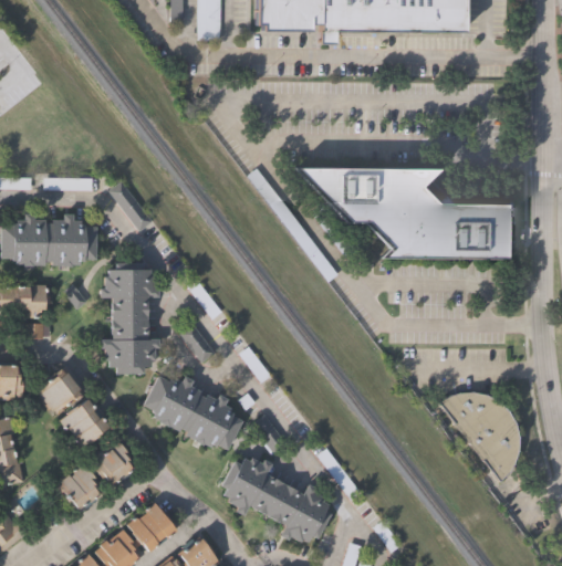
[(467,0),(467,31),(336,31),(336,42),(321,42),(321,30),(322,30),(322,22),(313,22),(313,30),(264,30),(264,22),(258,22),(257,0),(467,0)]
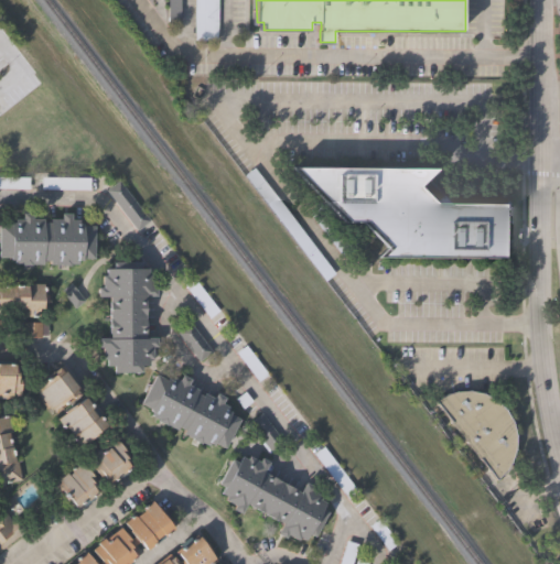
[(297,166),(437,169),(419,185),(435,203),(504,204),(503,256),(383,255),(391,247),(365,218),(347,217),(297,166)]
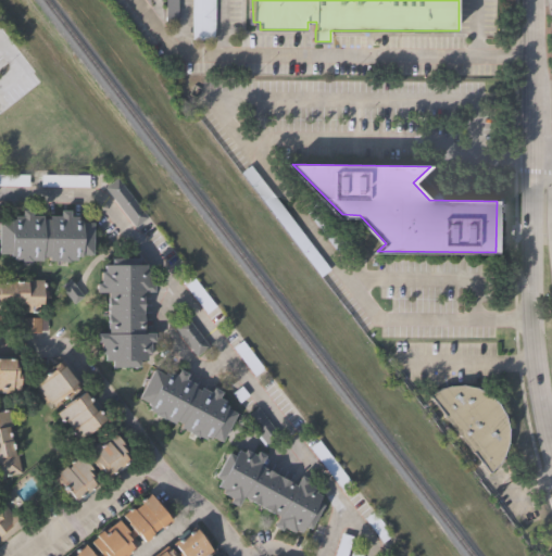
[(34,185),(0,184),(0,173),(35,173),(34,185)]
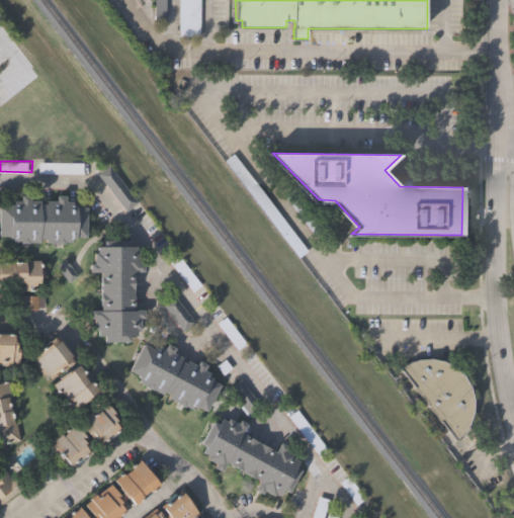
[(88,173),(44,173),(44,162),(88,161),(88,173)]
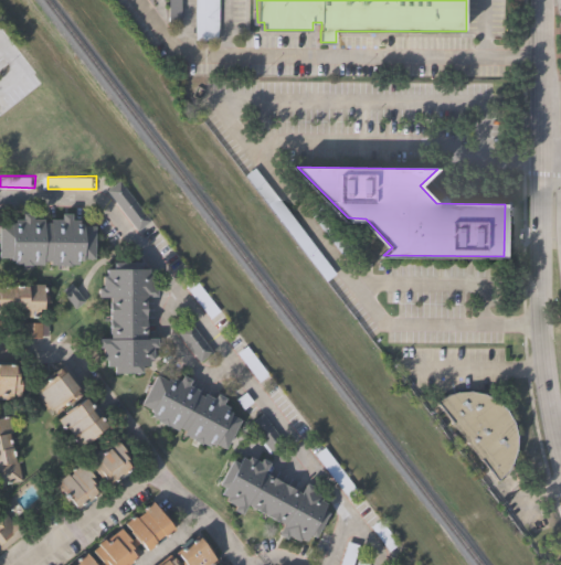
[(112,191),(124,180),(155,221),(141,231),(112,191)]
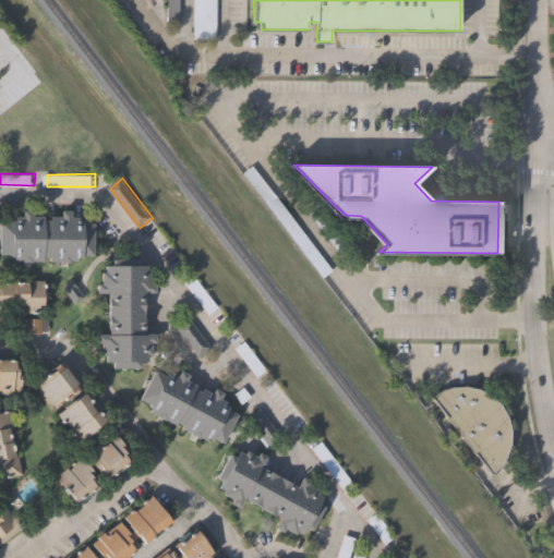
[(25,210),(35,211),(35,217),(47,217),(47,220),(53,220),(53,217),(65,217),(65,211),(74,211),(74,217),(83,217),(83,221),(86,220),(86,223),(97,223),(97,256),(85,256),(85,258),(82,258),(82,262),(64,263),(64,262),(53,262),(52,258),(46,258),(46,262),(25,262),(19,261),(19,254),(2,254),(1,223),(13,222),(13,220),(20,220),(20,217),(25,217),(25,210)]
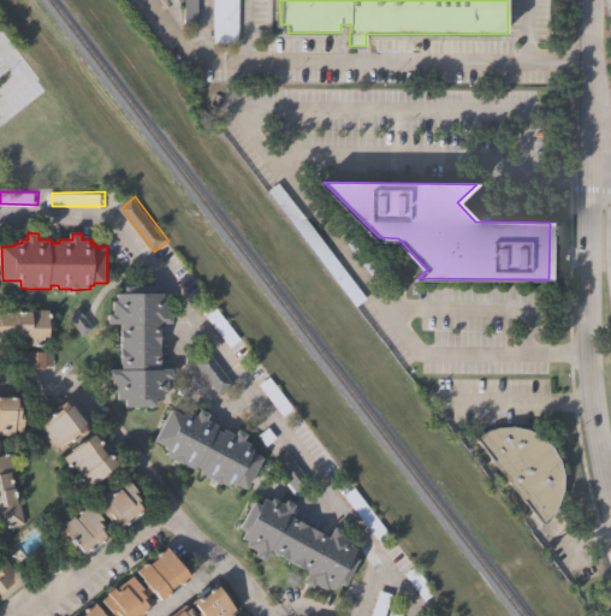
[(172,380),(168,380),(167,391),(164,391),(164,400),(156,400),(155,407),(125,407),(125,401),(119,401),(119,392),(114,392),(114,380),(108,380),(108,369),(120,371),(122,324),(108,324),(108,315),(113,315),(114,301),(118,301),(118,294),(125,294),(125,286),(155,288),(155,295),(164,295),(164,301),(167,301),(167,315),(172,315),(172,324),(159,324),(159,369),(172,369),(172,380)]
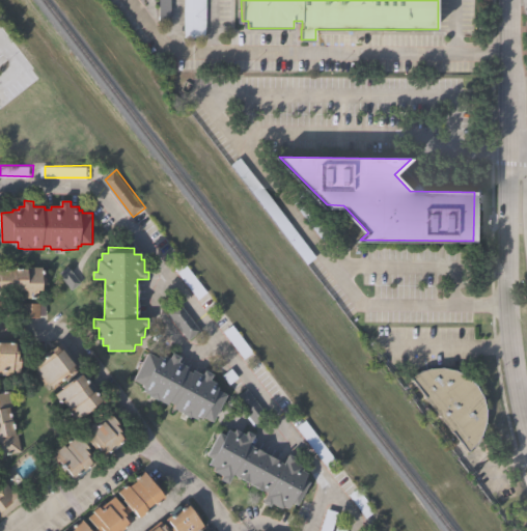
[(189,268),(210,294),(200,301),(179,274),(189,268)]
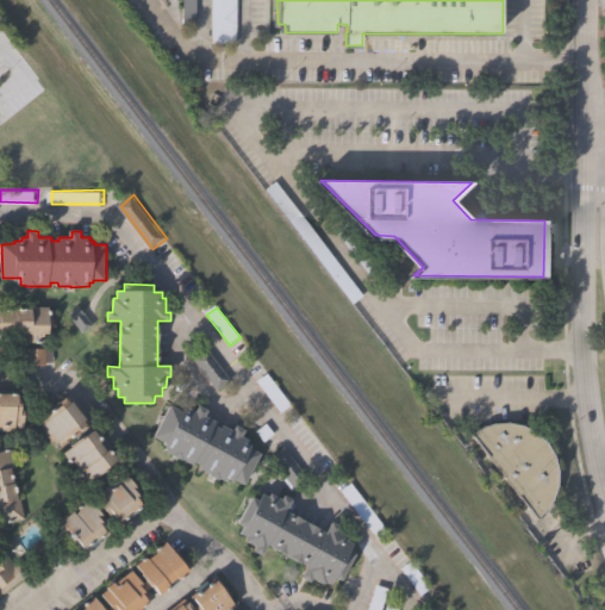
[(0,311),(30,311),(30,309),(49,309),(50,334),(44,334),(44,344),(30,344),(30,340),(12,340),(12,342),(0,342),(0,311)]
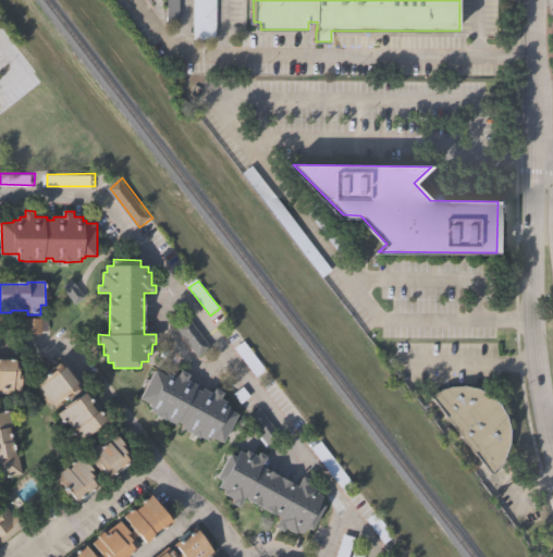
[(13,329),(3,329),(3,331),(0,331),(0,318),(13,319),(13,329)]
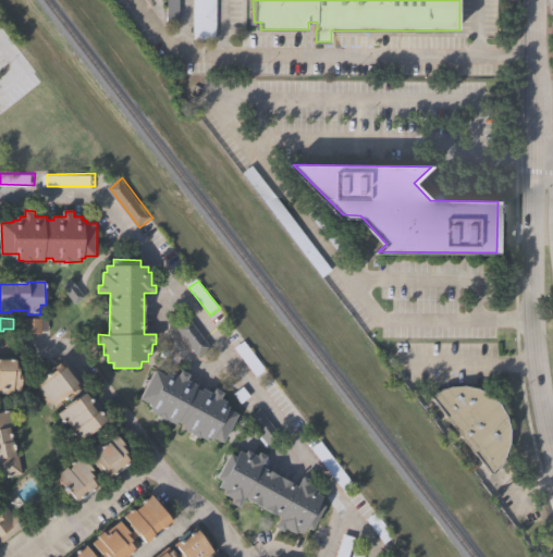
[(50,332),(44,332),(44,333),(26,334),(26,332),(20,332),(19,321),(49,320),(50,332)]
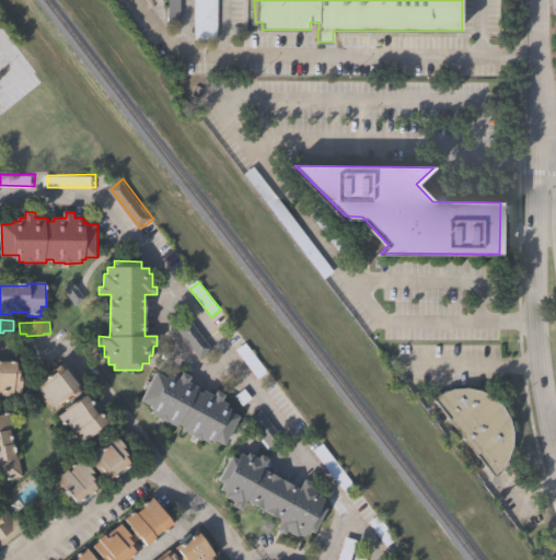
[(213,351),(200,360),(180,331),(192,323),(213,351)]
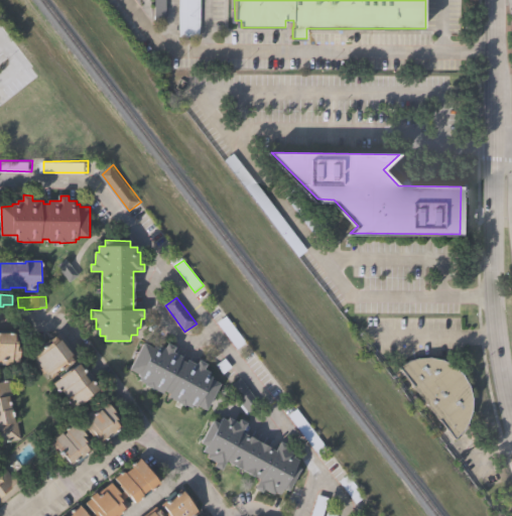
[(228,317),(248,344),(240,351),(219,324),(228,317)]
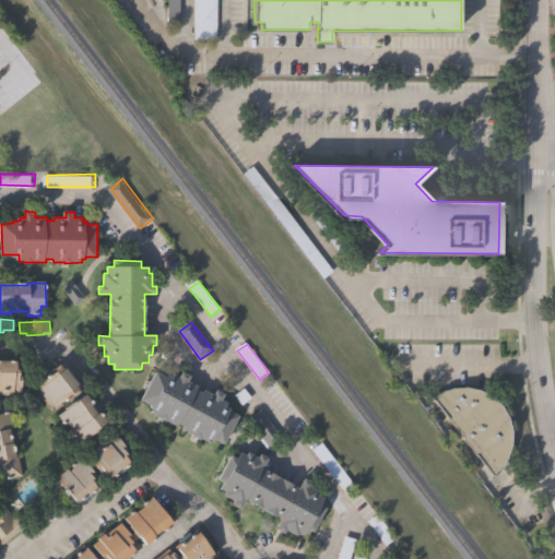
[(0,363),(20,363),(20,369),(24,369),(24,393),(16,394),(16,395),(7,396),(7,393),(0,393),(0,363)]
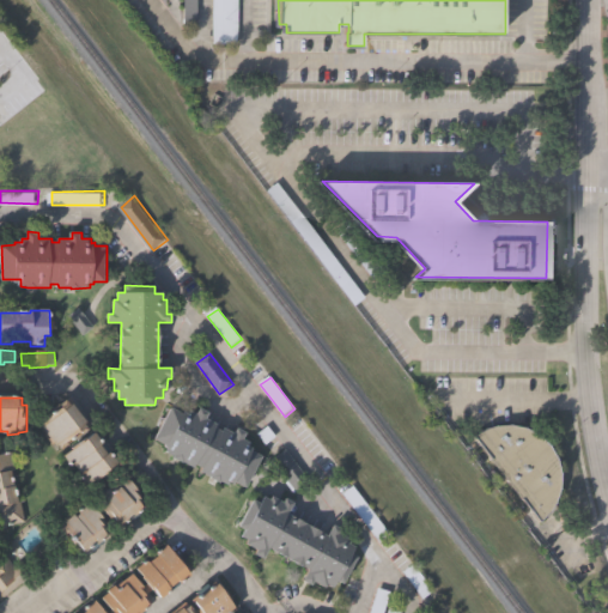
[(43,428),(46,426),(41,420),(48,414),(50,417),(68,402),(91,431),(85,436),(81,432),(68,443),(71,445),(65,450),(60,444),(58,447),(43,428)]
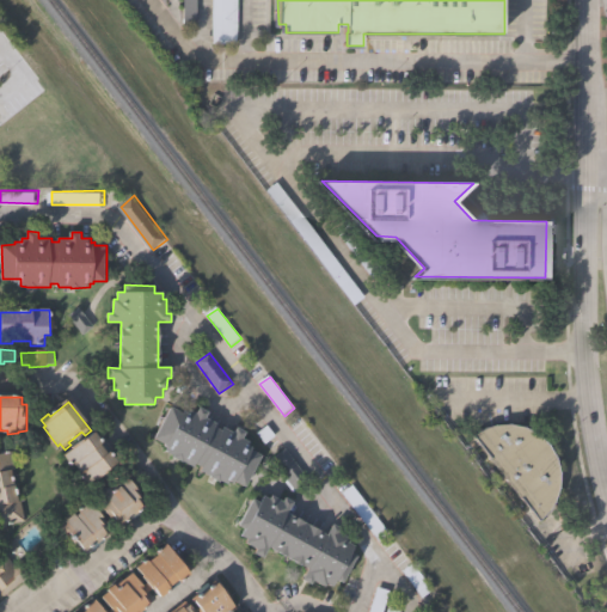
[(237,430),(246,435),(243,440),(251,444),(250,446),(255,448),(253,452),(264,458),(246,489),(231,482),(228,485),(221,482),(220,483),(201,471),(202,469),(196,466),(194,470),(176,459),(176,458),(169,454),(171,450),(165,447),(166,446),(154,440),(173,408),(184,414),(186,409),(197,415),(200,410),(209,415),(207,420),(233,435),(237,430)]
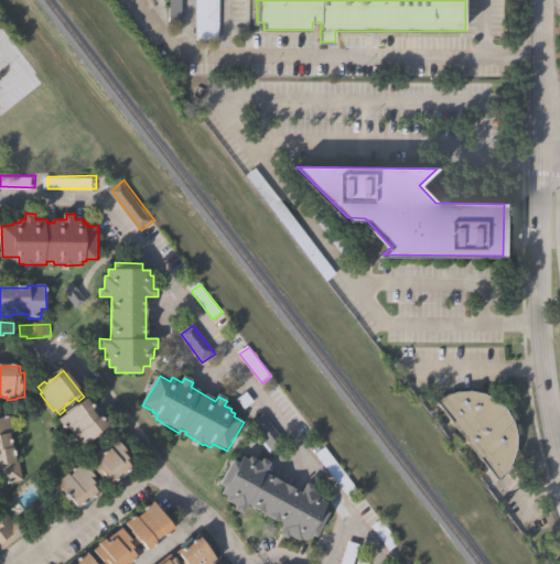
[(460,390),(473,390),(487,393),(501,400),(510,410),(516,421),(519,434),(519,448),(515,463),(510,468),(499,478),(441,401),(452,393),(460,390)]
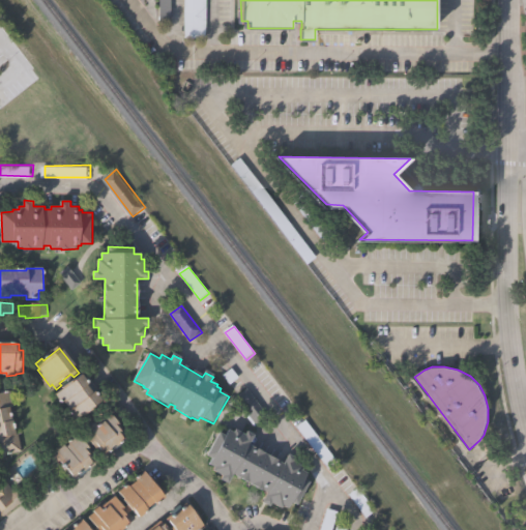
[(75,419),(68,412),(70,411),(64,403),(63,403),(56,394),(83,375),(88,382),(85,384),(92,392),(93,391),(100,401),(75,419)]
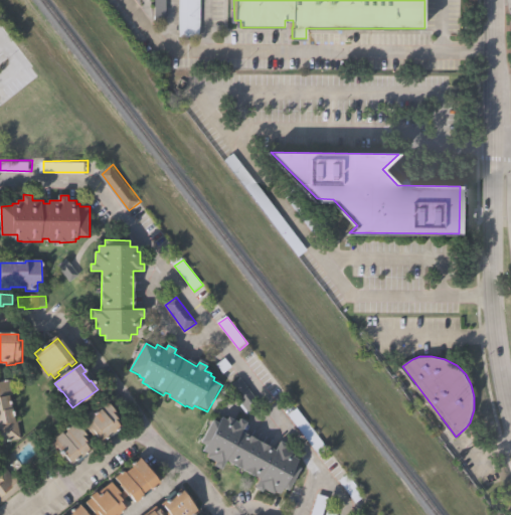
[(0,381),(12,380),(15,397),(13,397),(17,421),(20,421),(23,440),(0,444),(0,381)]
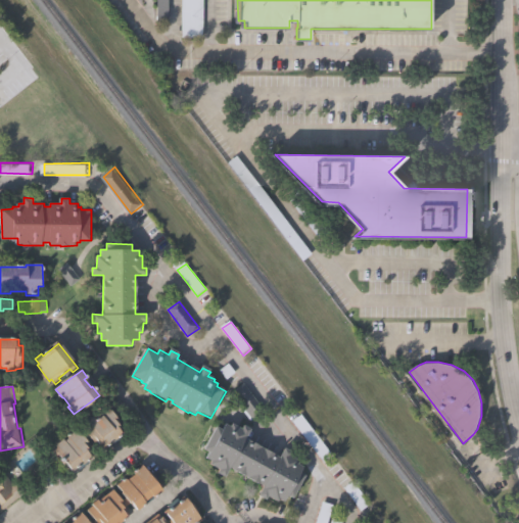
[(82,427),(108,408),(127,434),(105,449),(103,446),(102,447),(99,443),(95,445),(82,427)]
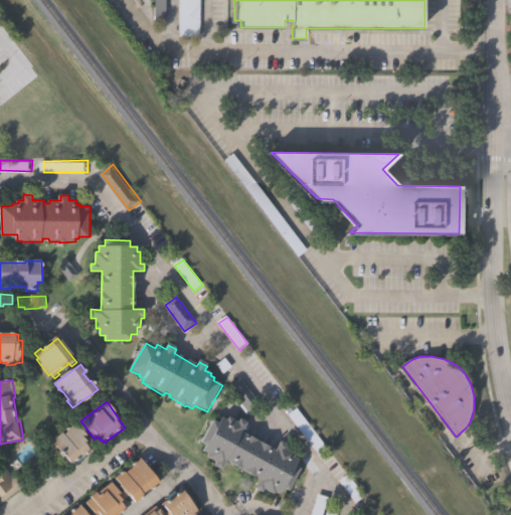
[(318,456),(288,416),(297,409),(327,449),(318,456)]
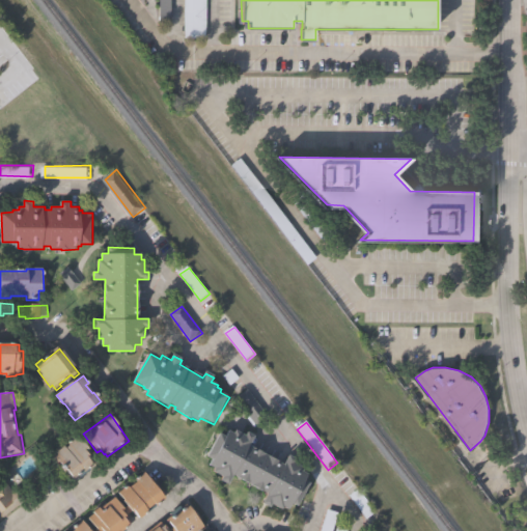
[(253,437),(249,444),(281,464),(286,455),(296,460),(293,466),(303,472),(301,475),(306,478),(304,482),(309,485),(296,508),(290,505),(286,510),(281,507),(279,510),(270,504),(268,508),(260,504),(266,495),(231,475),(226,483),(219,479),(221,476),(212,470),(214,468),(207,465),(212,457),(206,454),(220,432),(225,436),(228,429),(233,432),(236,429),(246,436),(247,432),(253,437)]
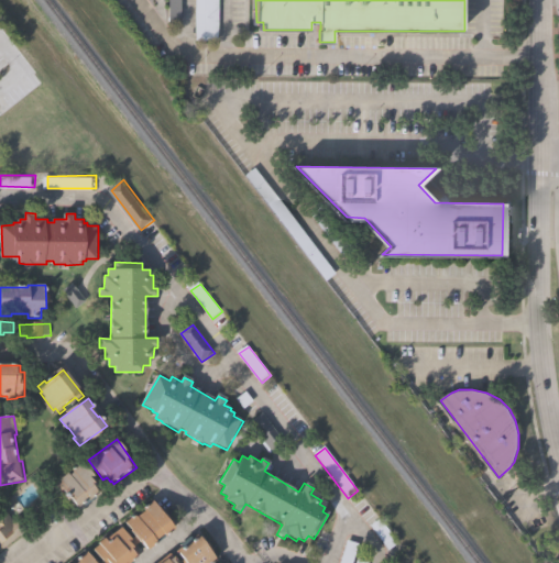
[(77,507),(63,487),(59,490),(56,485),(62,482),(59,478),(68,472),(70,474),(75,471),(73,468),(81,462),(97,482),(95,483),(100,489),(77,507)]
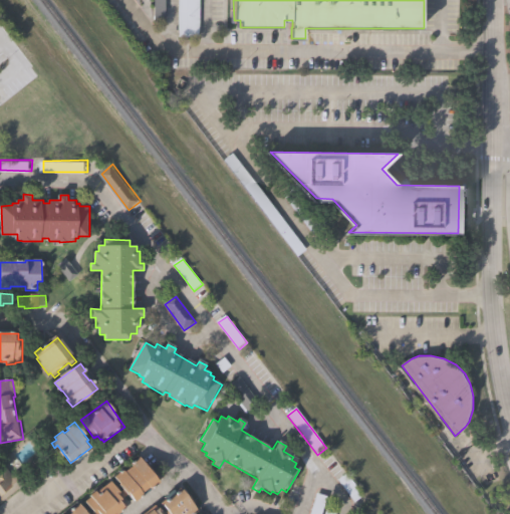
[(67,513),(71,511),(70,510),(80,503),(88,513),(92,511),(83,500),(110,480),(119,493),(123,489),(113,477),(123,470),(125,472),(132,467),(130,464),(140,456),(159,481),(133,500),(128,494),(122,498),(125,503),(109,513),(67,513)]
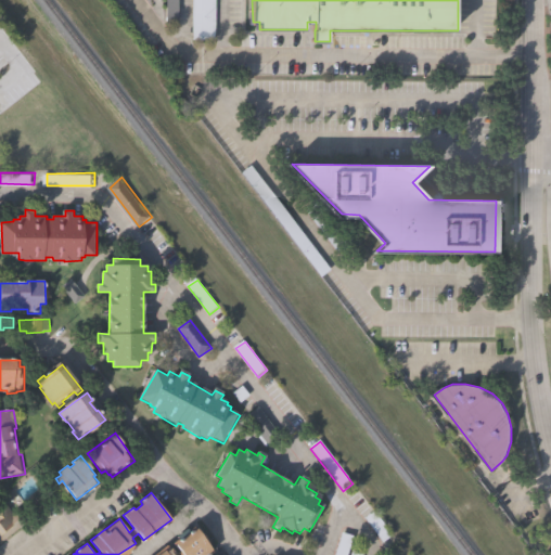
[(0,504),(5,500),(16,513),(23,507),(31,519),(2,543),(0,540),(0,504)]
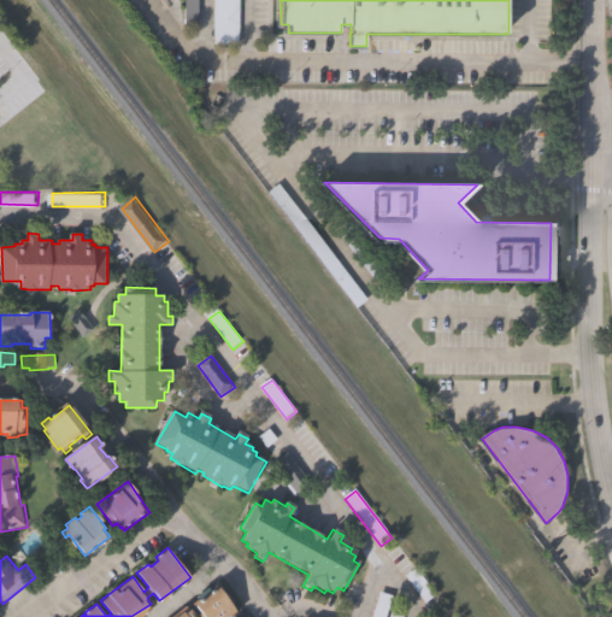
[(425,601),(405,575),(416,566),(436,594),(425,601)]
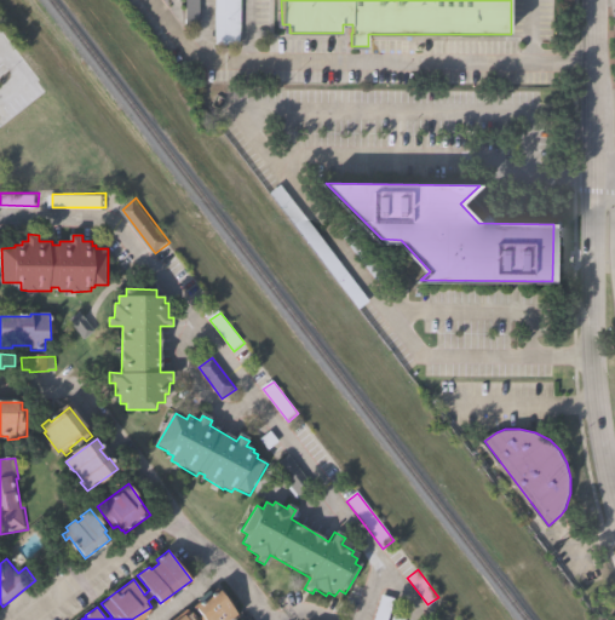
[(185,619),(193,615),(195,619),(203,619),(196,610),(222,592),(240,618),(236,619),(185,619)]
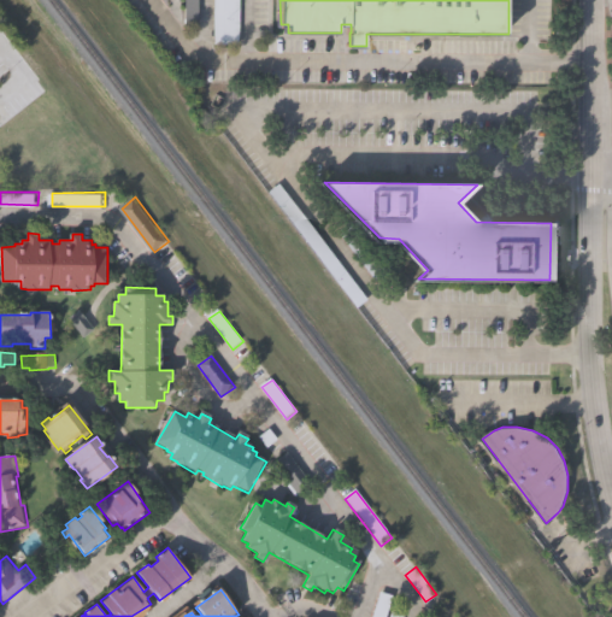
[(384,616),(371,616),(380,591),(392,594),(384,616)]
